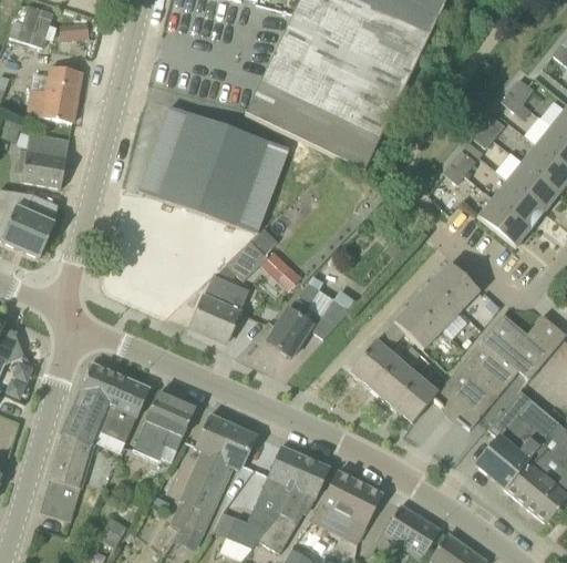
[(363,171),(445,0),(298,0),(244,113),(363,171)]
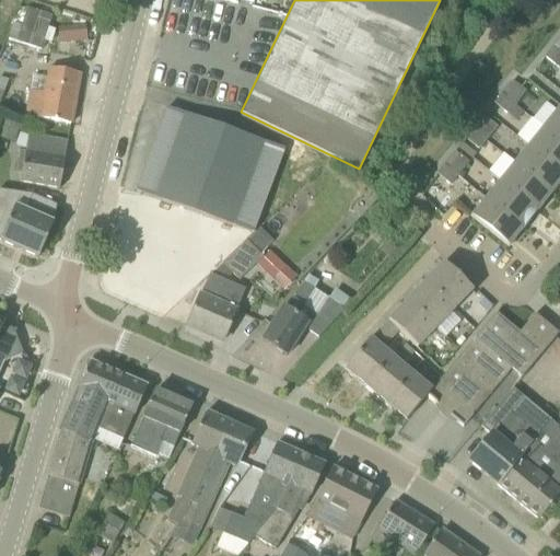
[(27,6),(16,39),(42,47),(51,13),(27,6)]
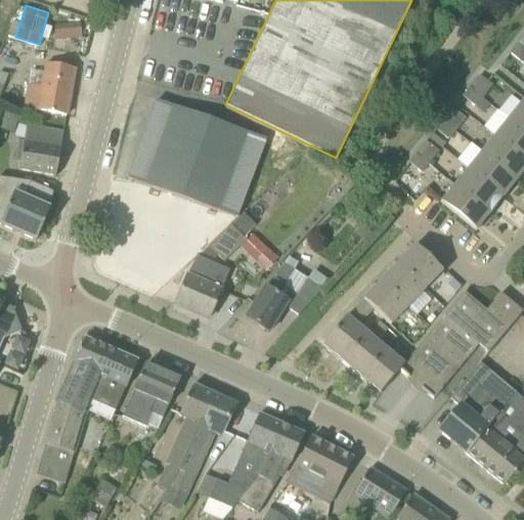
[(80,20),(67,22),(69,36),(82,35),(80,20)]
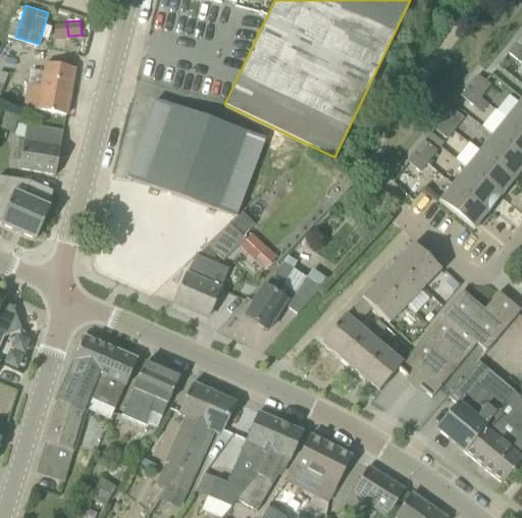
[(521,60),(521,58),(521,47),(515,42),(509,50),(521,60)]
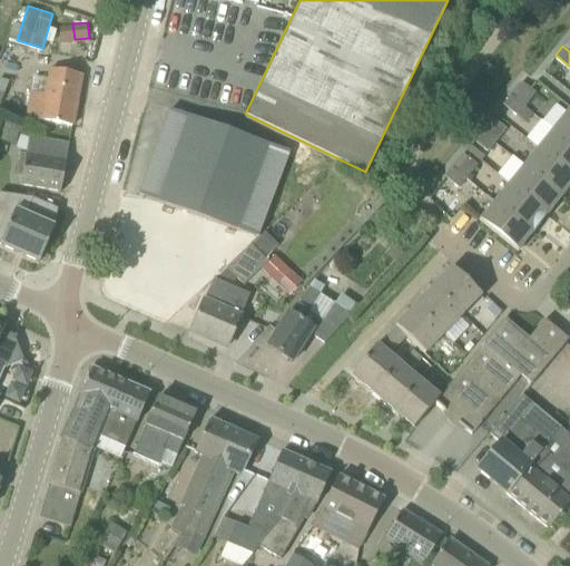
[(36,72),(28,115),(72,123),(81,71),(50,66),(48,75),(36,72)]
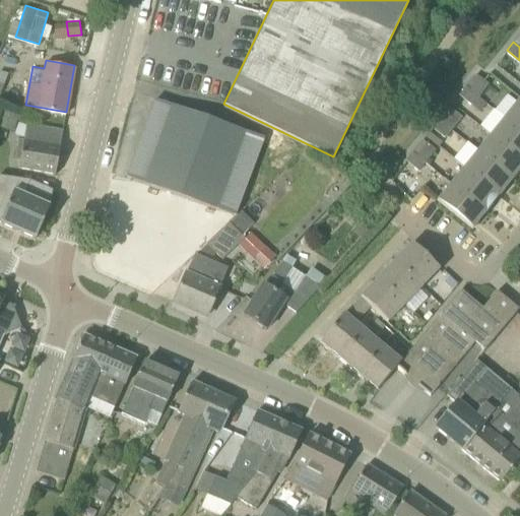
[(489,81),(483,78),(476,71),(465,85),(477,95),(489,81)]
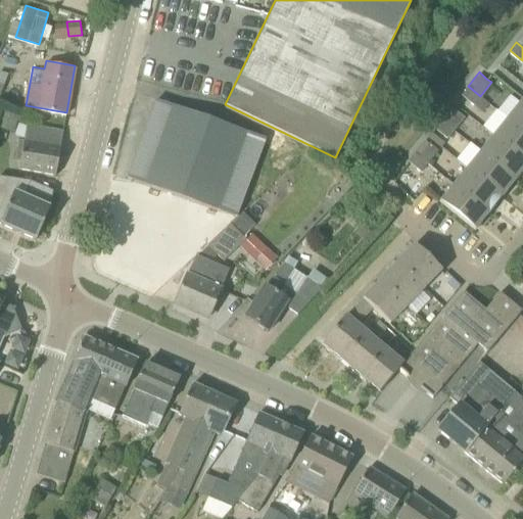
[(462,93),(475,103),(480,96),(468,86),(462,93)]
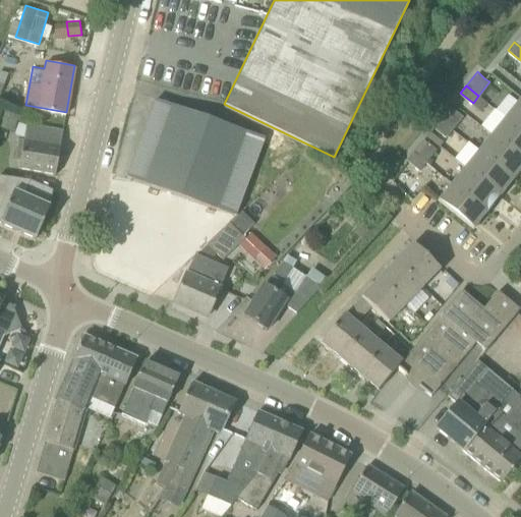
[(265,135),(156,97),(127,175),(235,214),(265,135)]
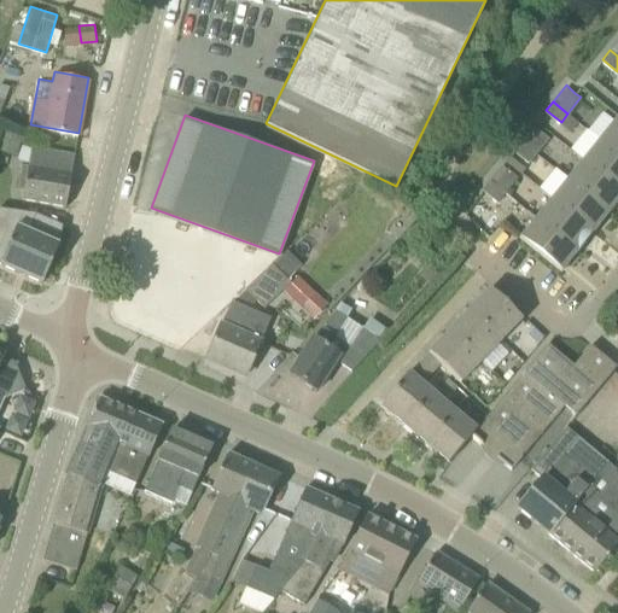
[(617,118),(616,116),(599,136),(617,151),(617,118)]
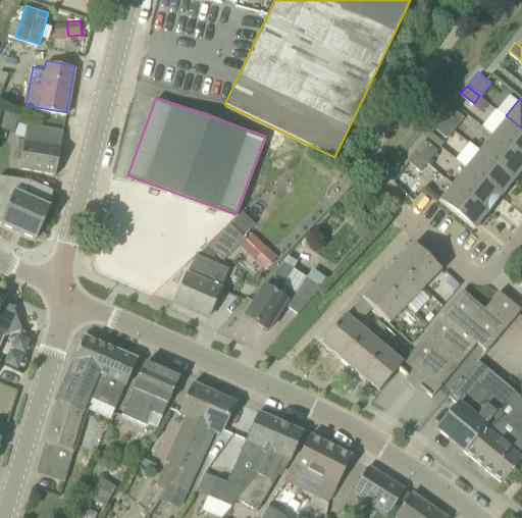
[(452,105),(441,117),(454,127),(464,115),(452,105)]
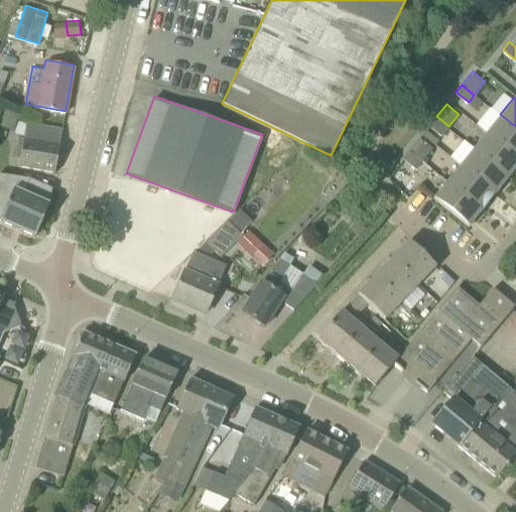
[(0,124),(13,128),(18,112),(1,106),(0,108),(0,124)]
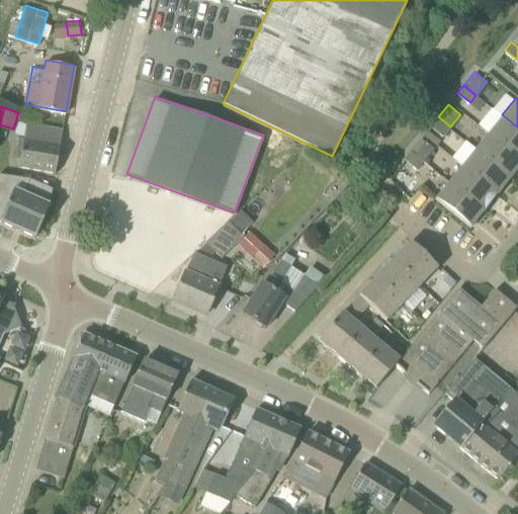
[(489,131),(517,154),(517,126),(502,114),(489,131)]
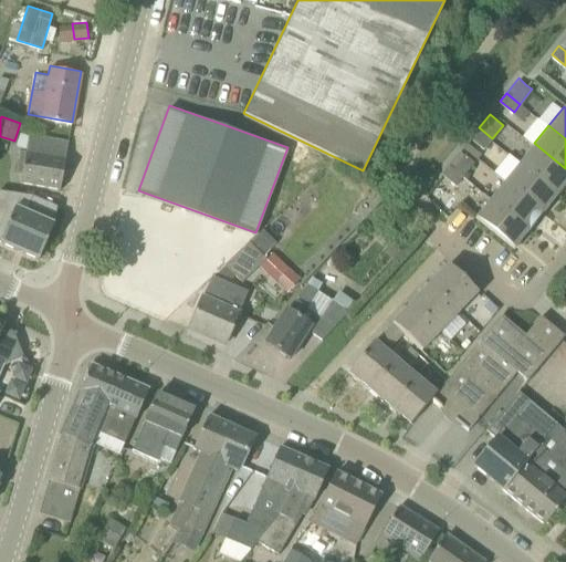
[(485,147),(492,138),(479,127),(471,136),(485,147)]
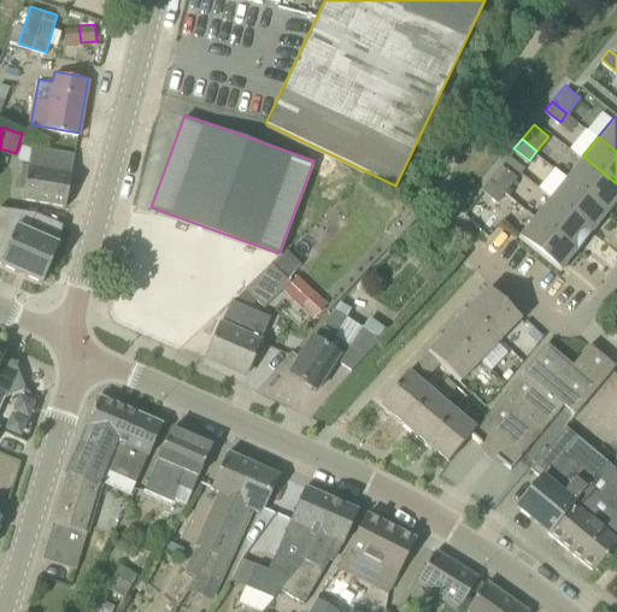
[(65,205),(75,152),(31,145),(22,142),(17,157),(29,159),(29,164),(23,163),(19,186),(24,187),(23,196),(65,205)]
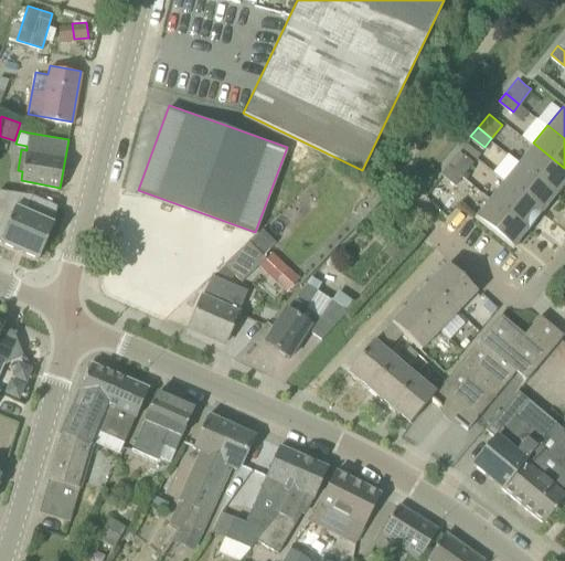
[(480,152),(467,141),(462,146),(477,157),(480,152)]
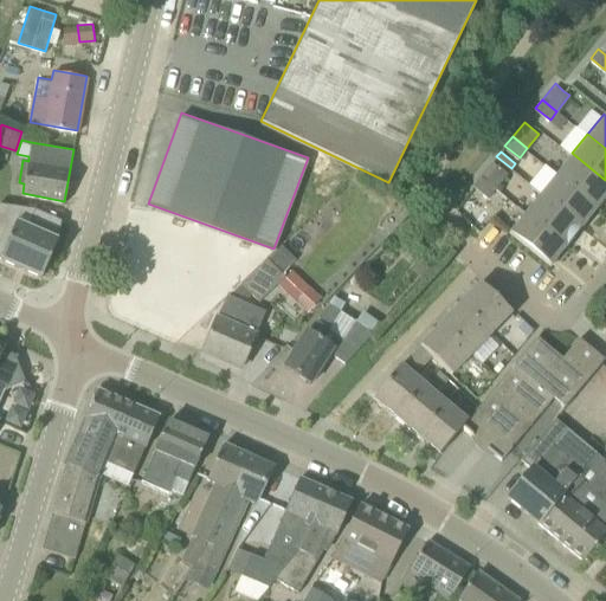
[(556,173),(598,206),(605,195),(605,180),(572,153),(556,173)]
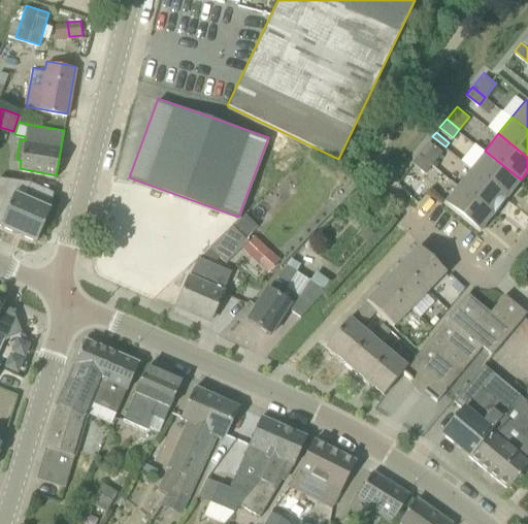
[(433,143),(423,155),(432,163),(441,151),(433,143)]
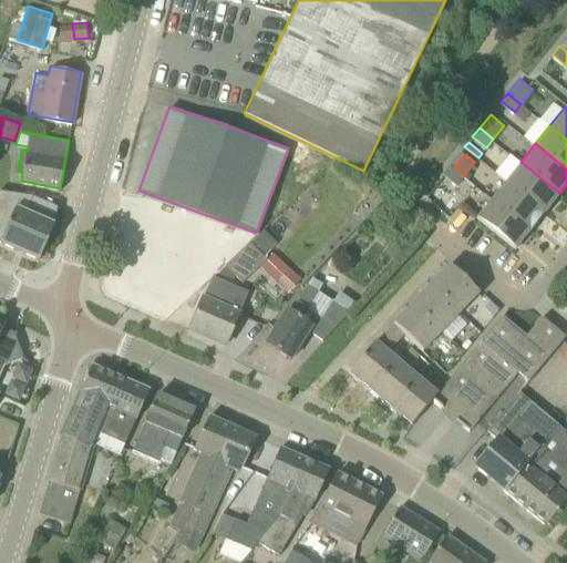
[(559,193),(521,162),(506,180),(545,211),(559,193)]
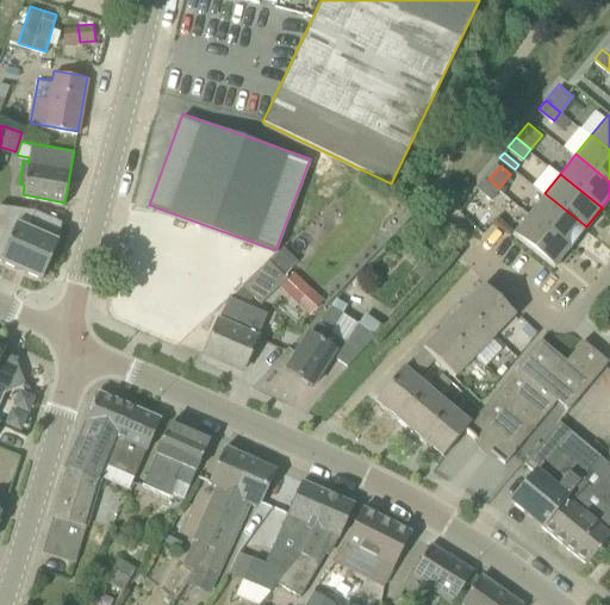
[(491,198),(499,188),(489,179),(484,175),(477,186),(491,198)]
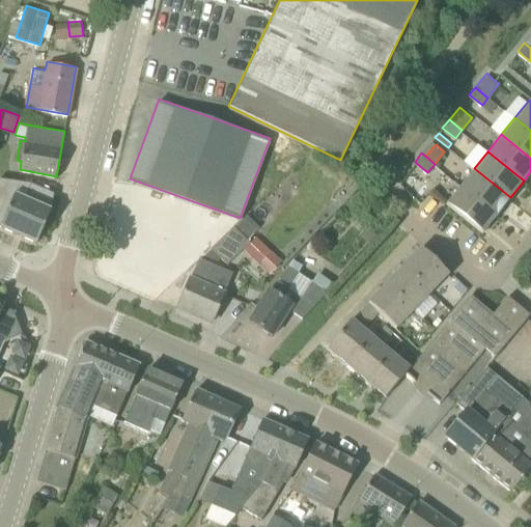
[(474,168),(460,185),(497,215),(510,197),(474,168)]
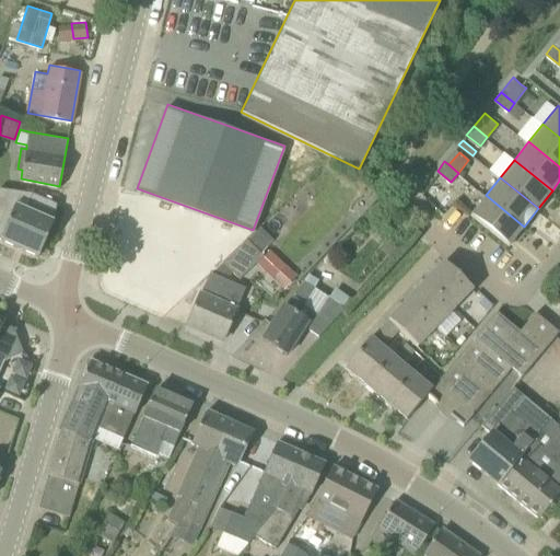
[(54,220),(57,203),(44,197),(32,192),(0,187),(0,236),(38,254),(54,220)]
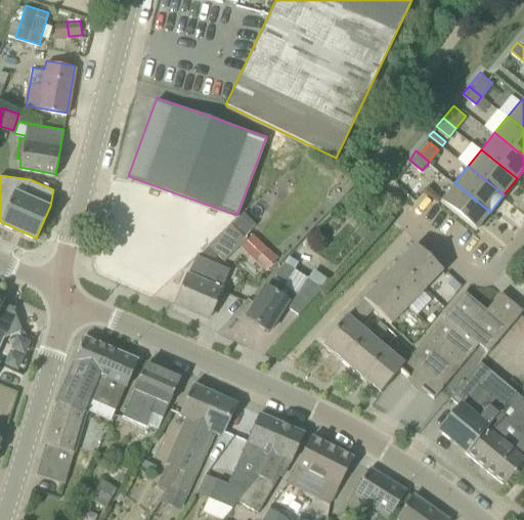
[(454,182),(440,200),(476,228),(490,212),(454,182)]
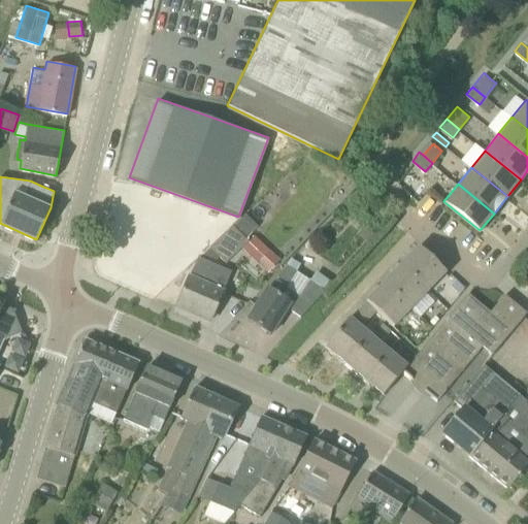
[(238,217),(232,223),(245,236),(258,224),(245,211),(238,217)]
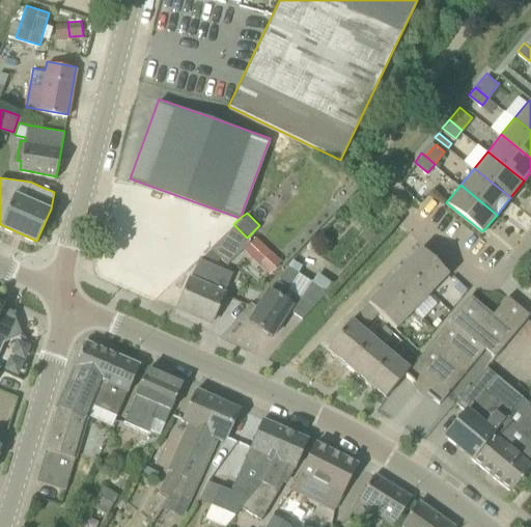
[(244,247),(259,261),(271,249),(256,236),(250,242),(247,238),(233,224),(212,246),(227,262),(244,247)]
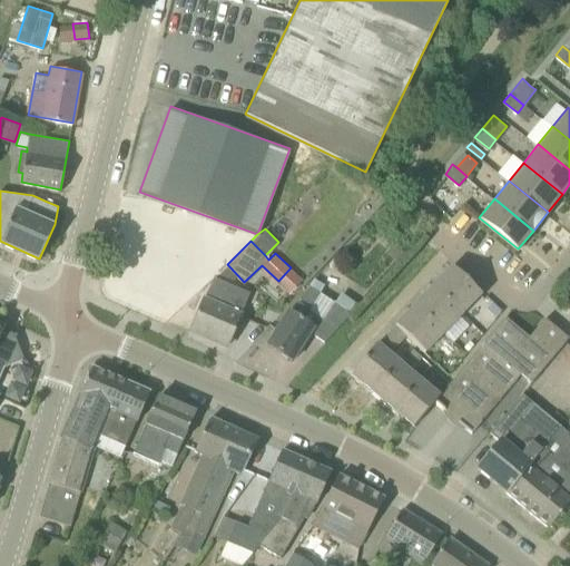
[(461,313),(481,292),(452,264),(432,285),(461,313)]
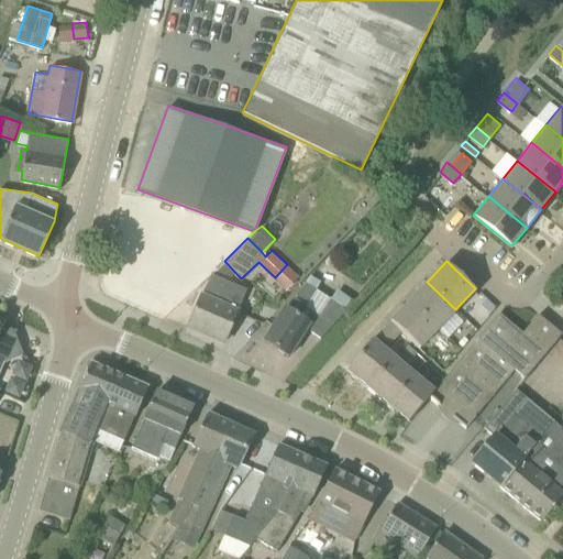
[(287,264),(275,277),(286,288),(298,275),(287,264)]
